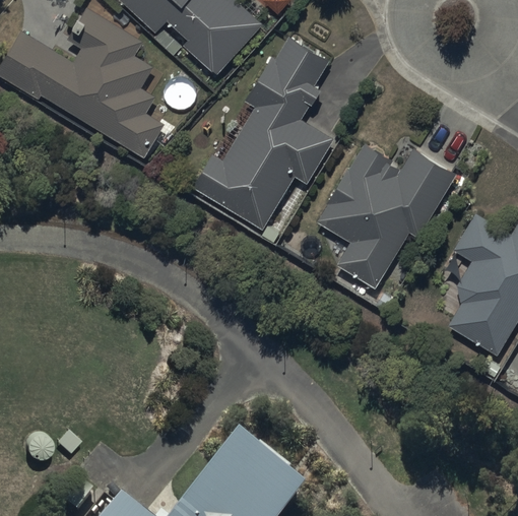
[(120,0),(120,1),(154,35),(167,21),(186,41),(182,46),(214,76),(260,26),(234,0),(120,0)]
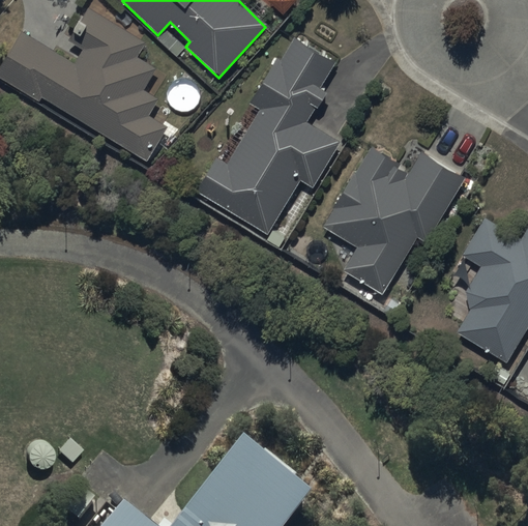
[(74,62),(20,31),(0,65),(0,80),(39,103),(41,98),(148,161),(167,129),(148,119),(158,100),(144,92),(155,71),(135,59),(144,44),(88,11),(69,42),(81,50),(74,62)]
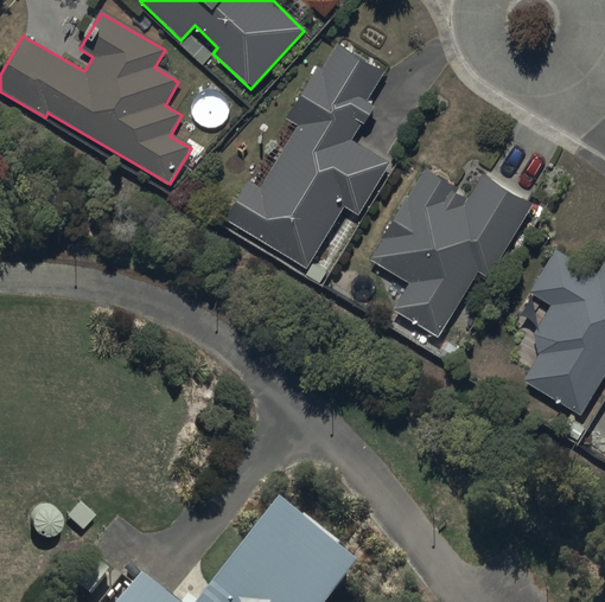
[(247,181),(224,218),(306,269),(343,210),(357,218),(389,166),(350,142),(361,125),(363,126),(375,107),(367,102),(383,74),(337,44),(320,70),(316,68),(285,119),(297,126),(259,189),(247,181)]
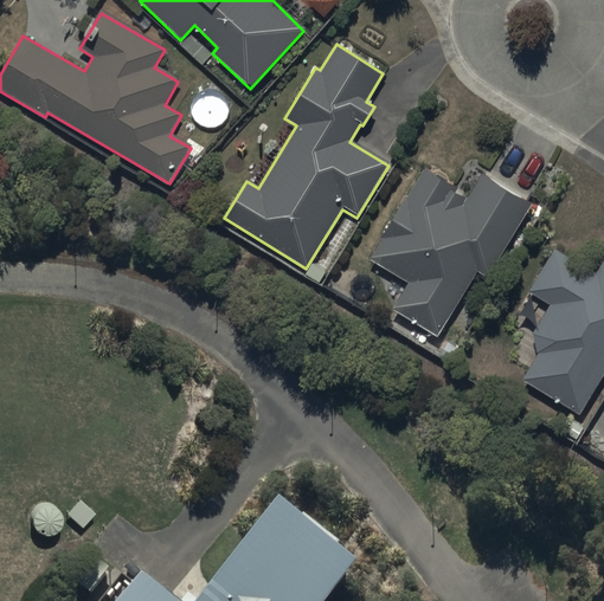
[(407,282),(391,308),(437,336),(475,273),(486,279),(531,206),(480,175),(466,199),(449,188),(451,185),(424,169),(371,258),(407,282)]
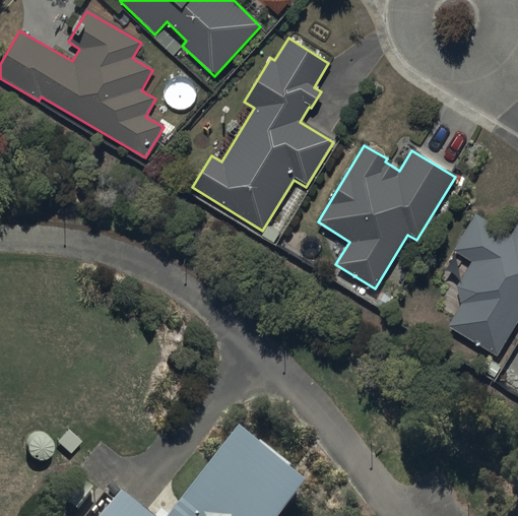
[(469,263),(455,285),(460,306),(447,326),(496,356),(517,319),(517,221),(509,237),(475,215),(452,252),(469,263)]
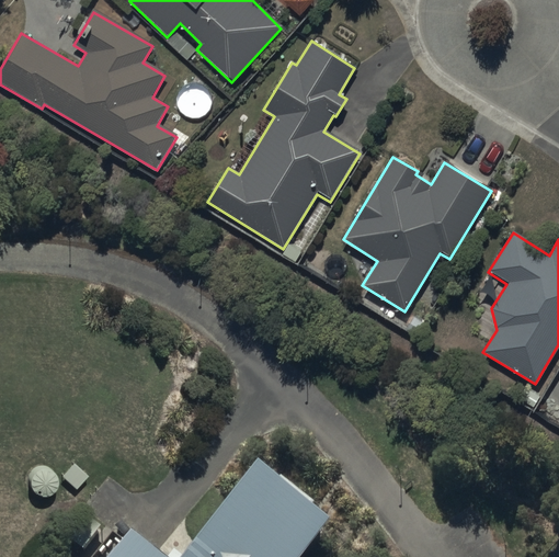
[(34,472),(31,474),(31,475),(30,476),(29,477),(29,478),(27,479),(27,480),(26,481),(26,482),(26,484),(26,485),(26,486),(27,488),(27,489),(27,490),(29,491),(29,492),(30,493),(31,493),(31,495),(32,496),(33,497),(34,497),(35,498),(36,498),(37,498),(40,498),(41,499),(42,499),(43,498),(44,498),(45,498),(46,498),(47,497),(48,496),(49,496),(50,495),(52,493),(52,492),(53,492),(54,491),(54,490),(54,489),(55,487),(55,486),(55,485),(55,484),(55,482),(55,481),(54,480),(54,479),(53,478),(53,477),(52,476),(52,475),(50,474),(49,473),(48,473),(47,472),(46,472),(45,470),(44,470),(43,470),(42,470),(40,470),(38,470),(37,470),(36,472),(35,472),(34,472)]
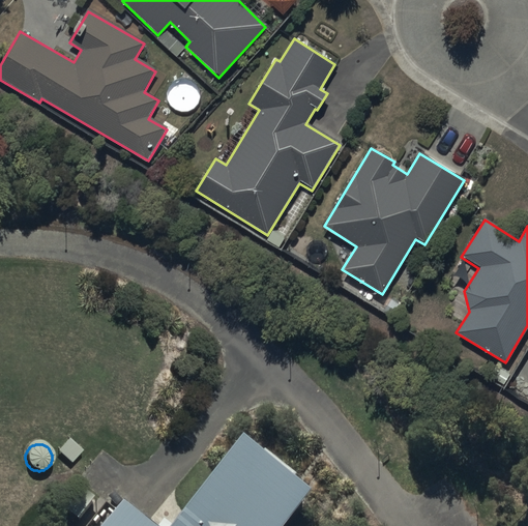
[(141,525),(129,517),(122,525),(285,525),(306,500),(250,456),(192,525),(141,525)]
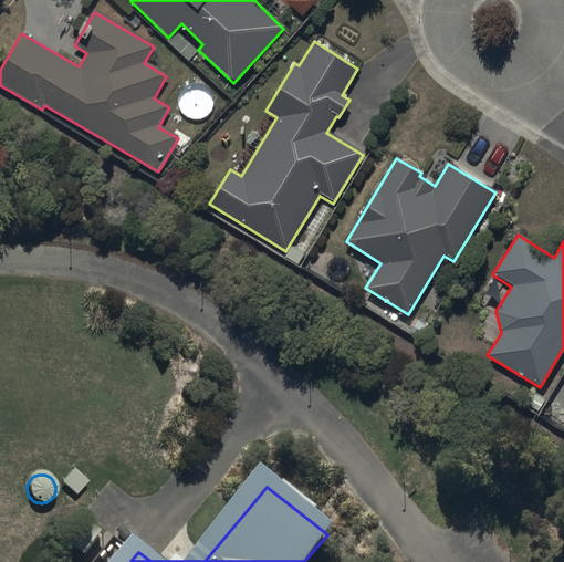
All buildings are outlined.
